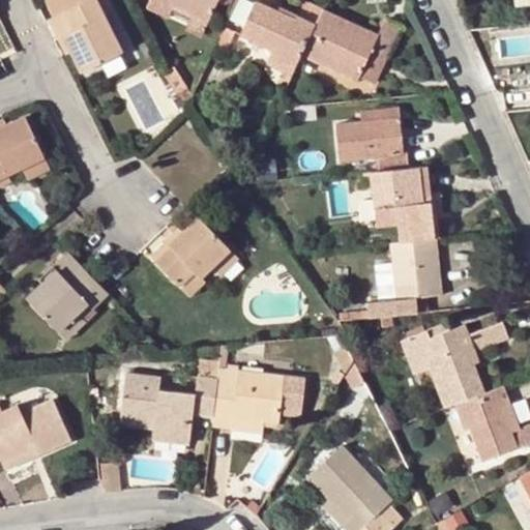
[(50,0),(45,2),(53,21),(86,5),(83,0),(50,0)]
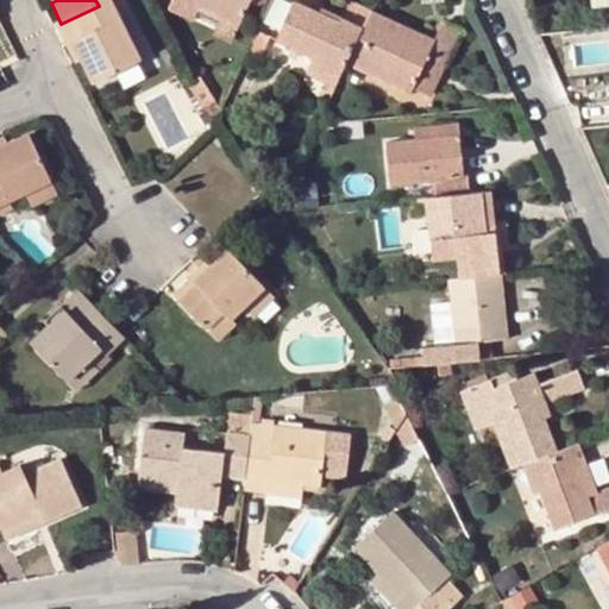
[(82,63),(129,39),(121,24),(126,22),(117,0),(112,0),(99,6),(61,24),(56,25),(69,49),(74,46),(82,63)]
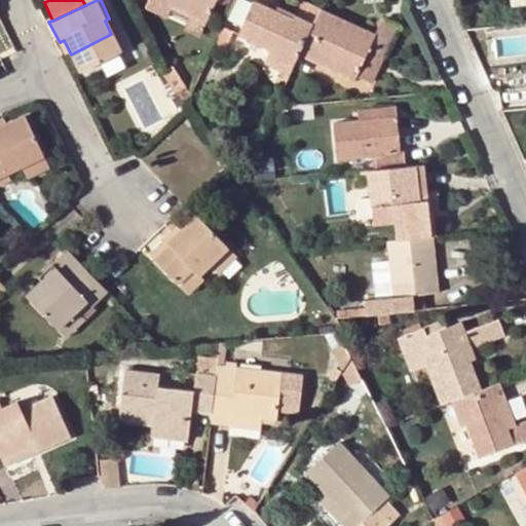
[(214,1),(214,0),(148,0),(145,7),(166,19),(172,10),(188,17),(184,26),(198,33),(214,1)]
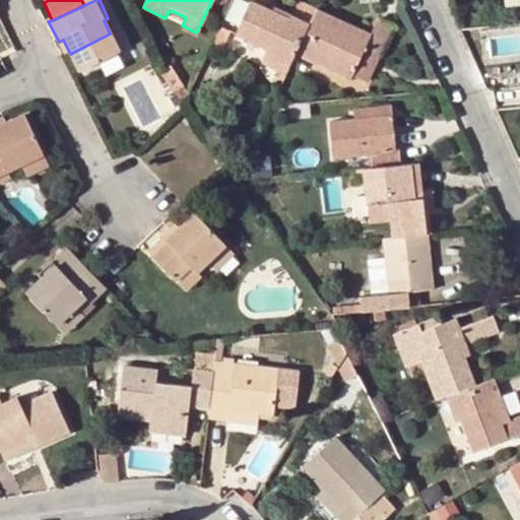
[(295,53),(309,24),(290,16),(288,19),(251,2),(236,35),(267,49),(265,53),(289,65),(295,53)]
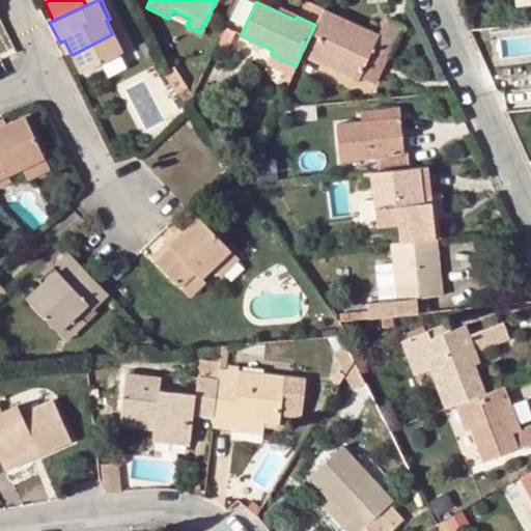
[(323,10),(315,25),(301,54),(359,81),(361,76),(372,53),(386,58),(400,29),(386,22),(379,36),(323,10)]
